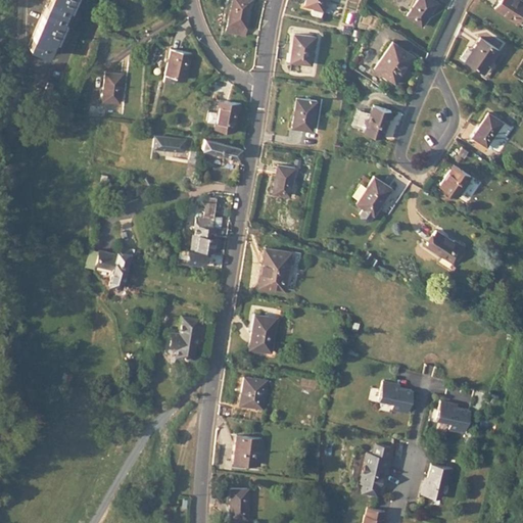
[(47,0),(28,46),(46,54),(55,34),(58,35),(62,27),(59,26),(69,3),(73,4),(74,0),(47,0)]
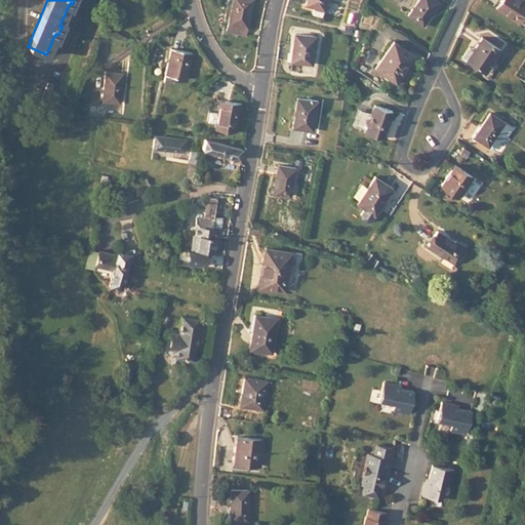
[(244,35),(245,28),(247,23),(251,0),(231,0),(226,31),(244,35)]
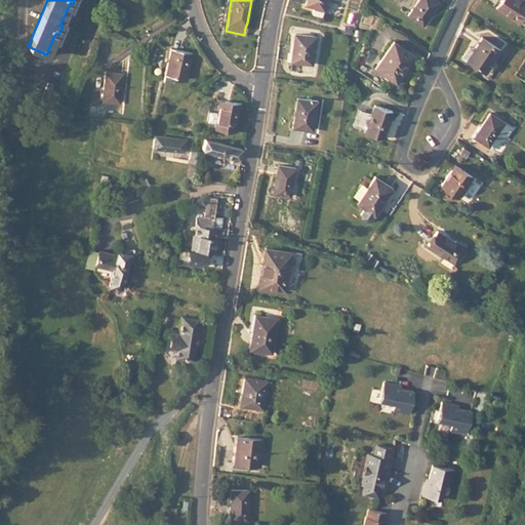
[(306,0),(306,3),(314,6),(323,9),(325,0),(306,0)]
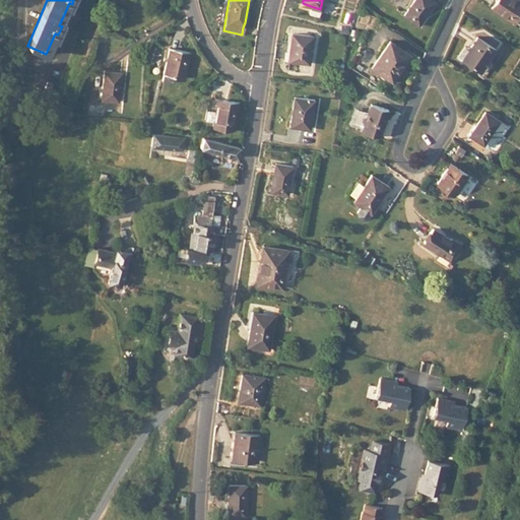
[(411,0),(402,13),(417,24),(434,1),(433,0),(411,0)]
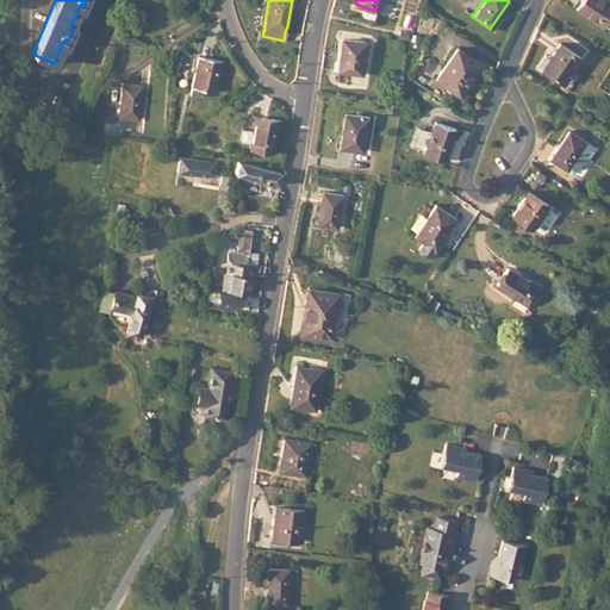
[(609,14),(609,1),(607,0),(580,0),(576,8),(603,26),(609,14)]
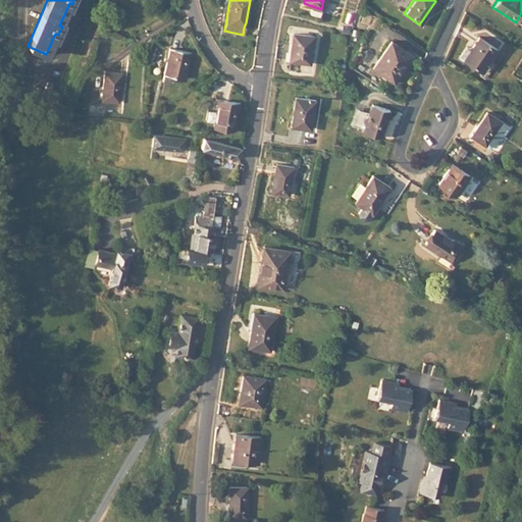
[(321,9),(312,6),(310,13),(319,15),(321,9)]
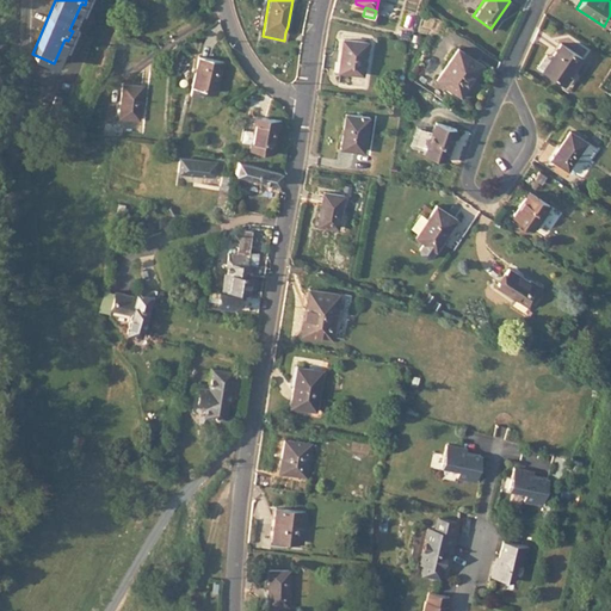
[(363,76),(369,45),(345,42),(339,73),(363,76)]
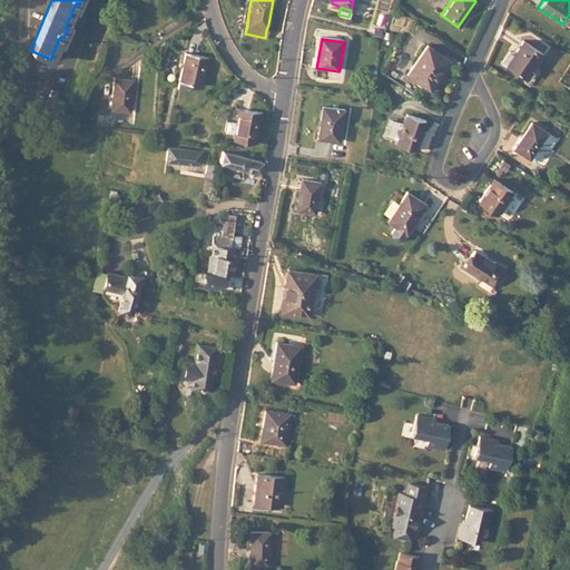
[(523,39),(514,52),(507,65),(527,78),(543,52),(523,39)]
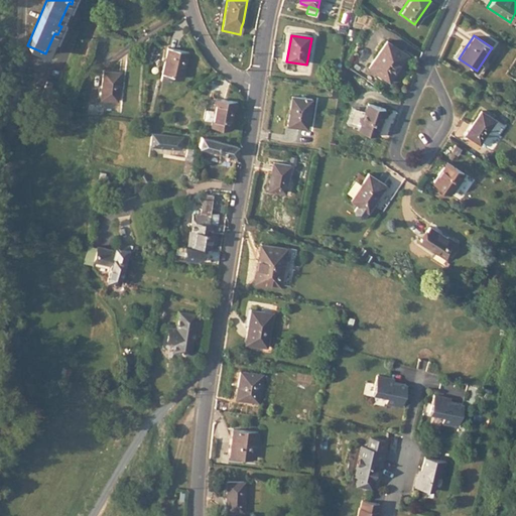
[(369,66),(390,81),(407,53),(387,39),(369,66)]
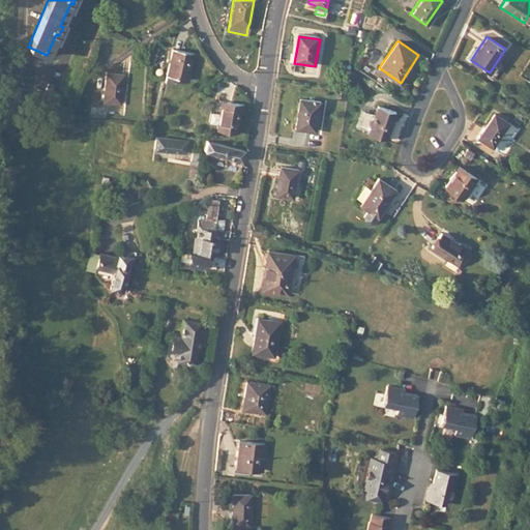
[(471,60),(478,49),(474,47),(467,59),(470,61),(471,60)]
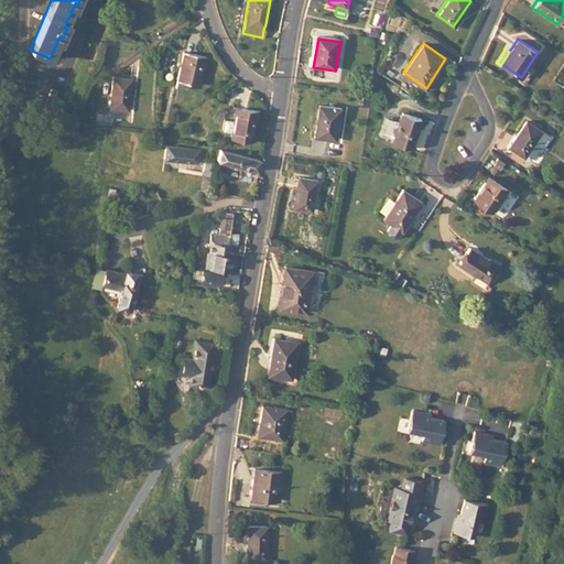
[(201,86),(206,57),(183,53),(176,87),(188,90),(191,84),(201,86)]
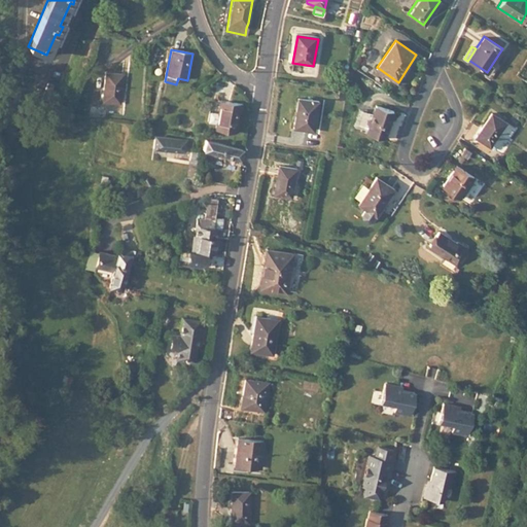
[(119,106),(123,77),(105,75),(102,104),(119,106)]
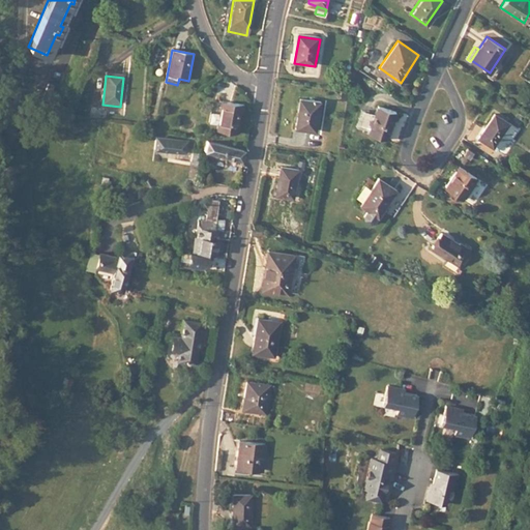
[(50,104),(53,96),(45,93),(41,100),(50,104)]
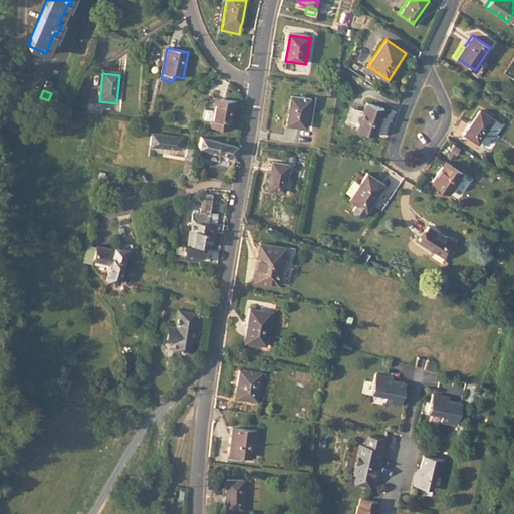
[(305,129),(310,100),(290,97),(285,124),(305,129)]
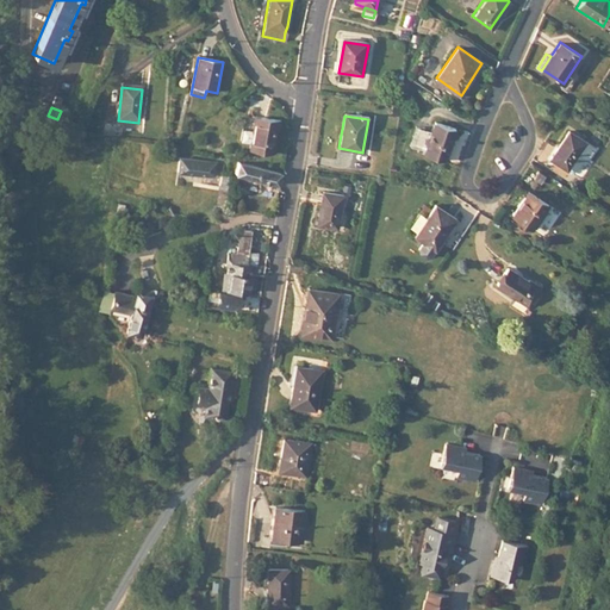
[(271,154),(277,120),(255,117),(250,149),(271,154)]
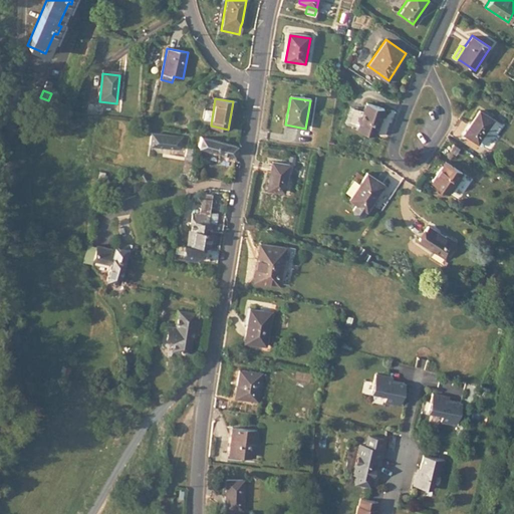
[(358,127),(374,134),(383,107),(367,101),(358,127)]
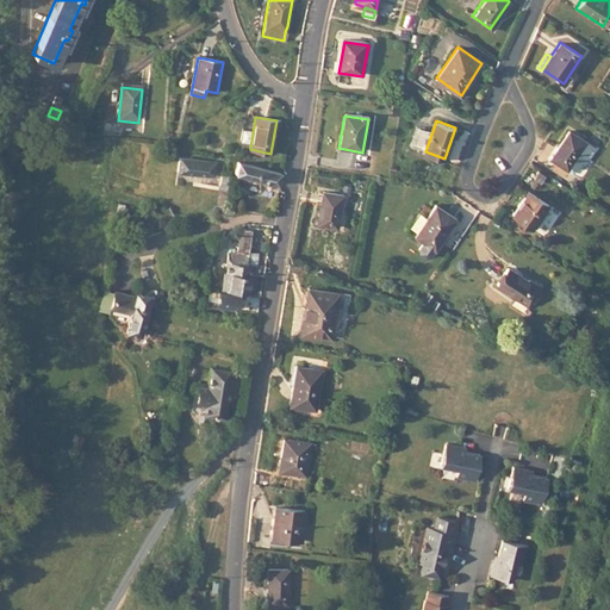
[(559,148),(552,159),(555,161),(568,169),(582,151),(591,157),(597,148),(579,136),(570,131),(559,148)]
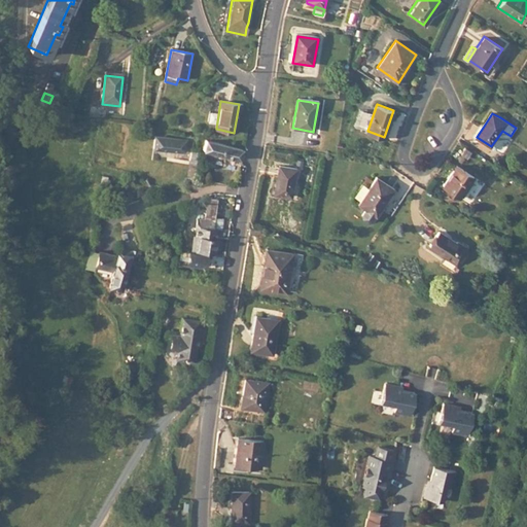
[(152,148),(183,153),(184,142),(153,138),(152,148)]
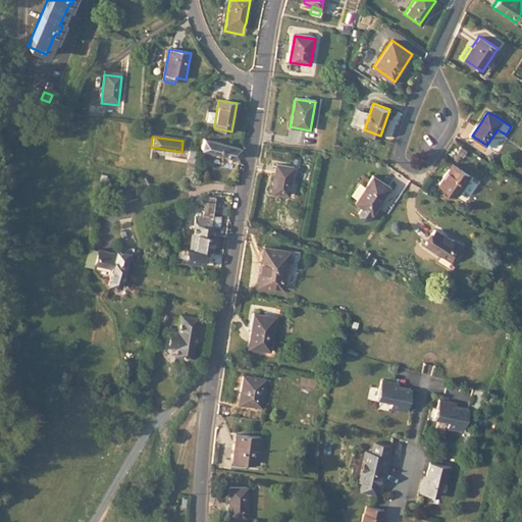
[(239,146),(201,137),(198,148),(236,157),(239,146)]
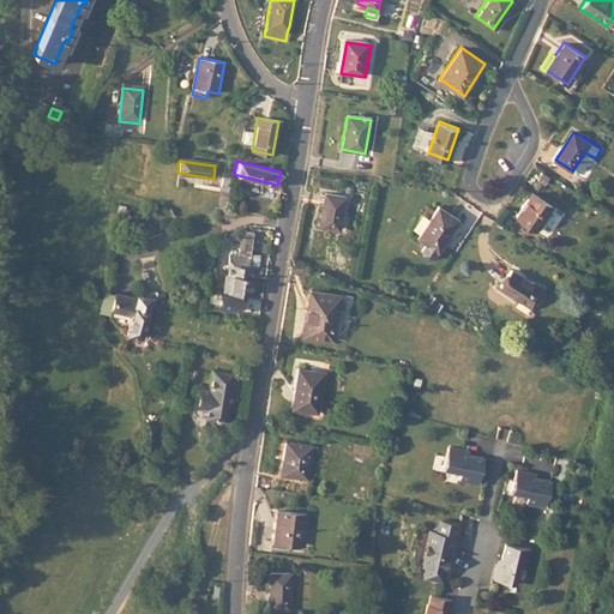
[(518,216),(539,229),(554,204),(534,192),(518,216)]
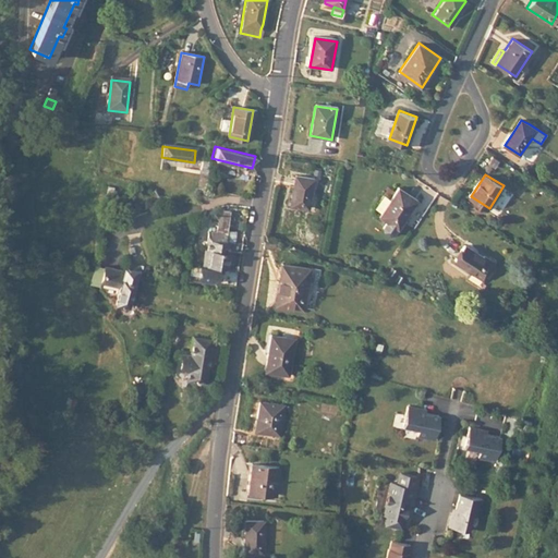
[(307,208),(314,180),(294,177),(290,206),(307,208)]
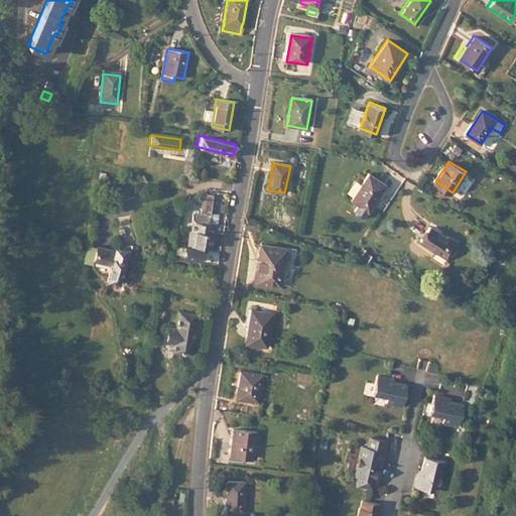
[(353,201),(370,212),(386,185),(368,174),(363,183),(357,179),(347,197),(350,200),(351,198),(354,200),(353,201)]
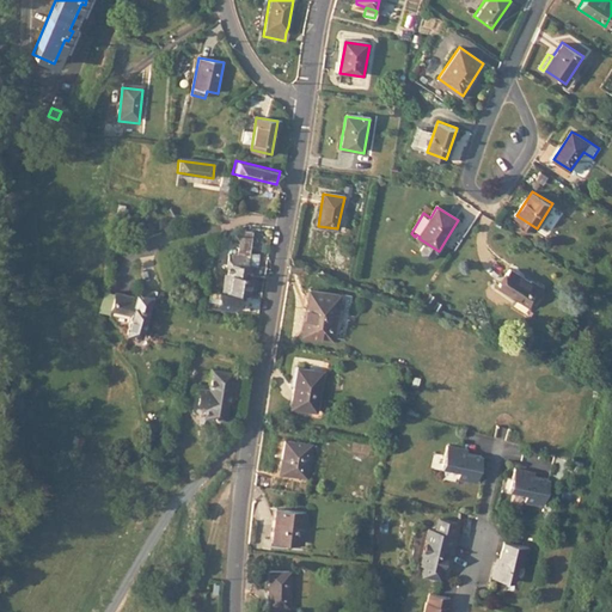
[(227,264),(226,273),(227,273),(249,276),(250,268),(255,269),(257,255),(249,254),(252,233),(240,232),(236,255),(227,254),(225,264),(227,264)]
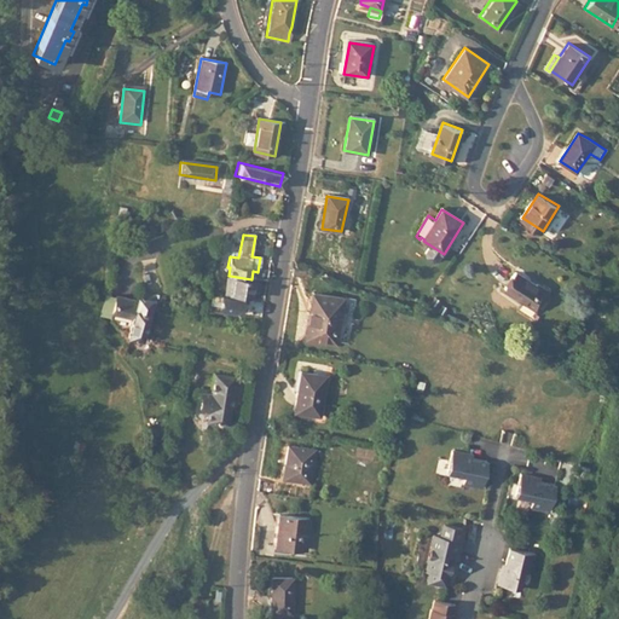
[(312,267),(295,260),(291,277),(312,278),(312,277),(312,267)]
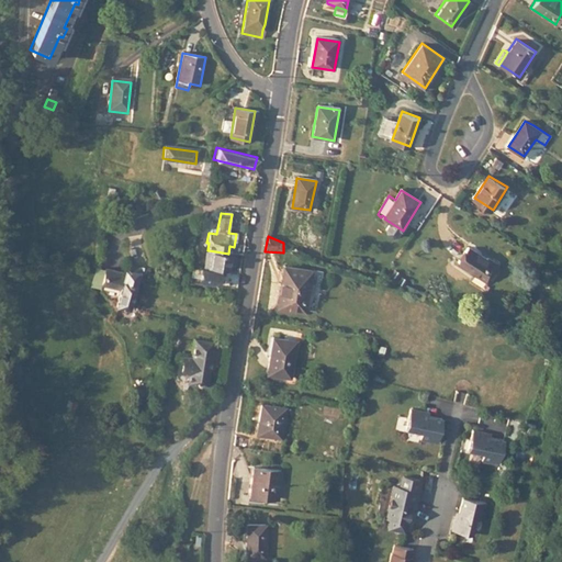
[(487,281),(498,265),(489,258),(487,258),(469,247),(459,261),(487,281)]
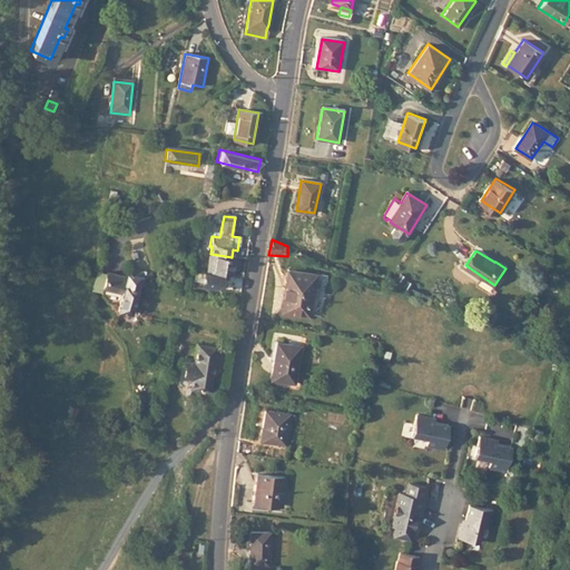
[(232,257),(212,254),(209,268),(212,268),(212,271),(223,272),(229,273),(232,257)]
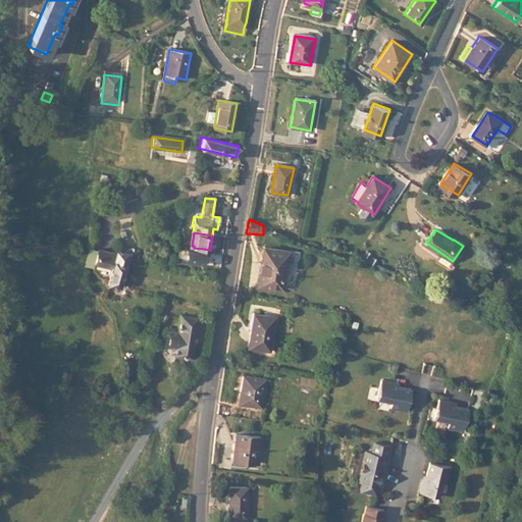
[(217,251),(220,237),(212,236),(210,250),(217,251)]
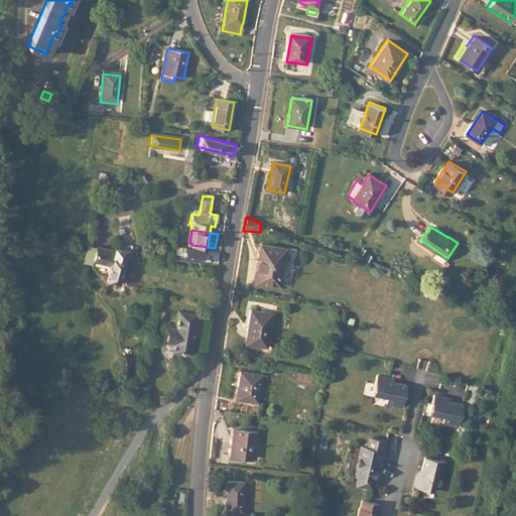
[(257,279),(261,280),(272,244),(268,243),(257,279)]
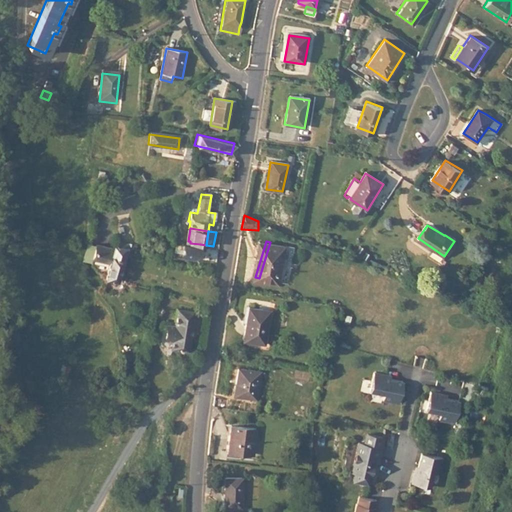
[(279,284),(289,248),(270,242),(259,278),(279,284)]
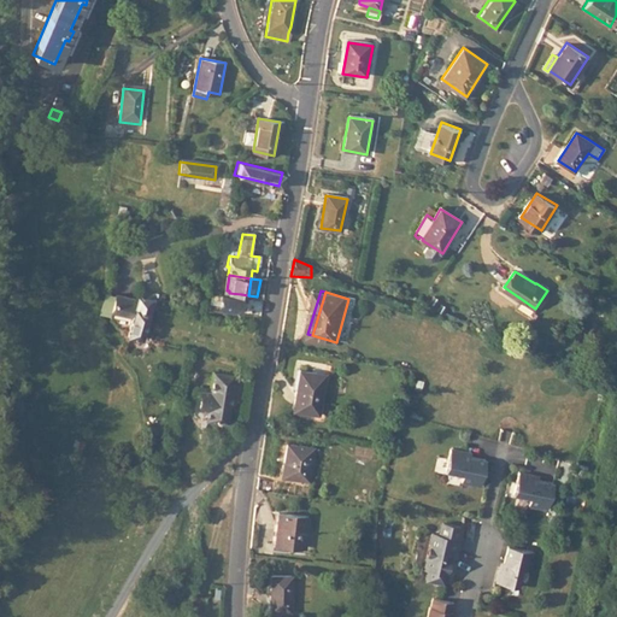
[(210,294),(210,300),(218,301),(217,309),(239,312),(241,299),(228,297),(210,294)]
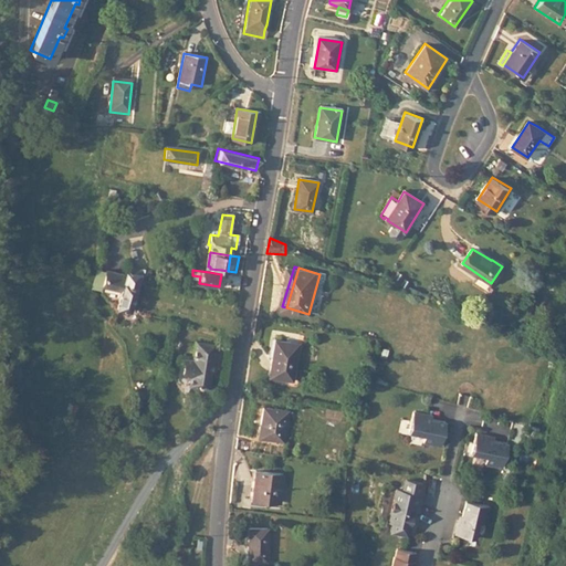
[(128,310),(139,274),(125,272),(123,276),(105,271),(100,293),(105,301),(115,303),(114,306),(128,310)]
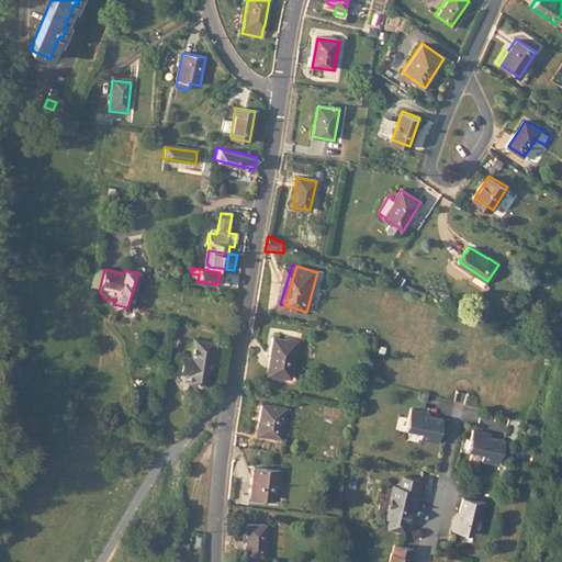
[(288,344),(289,339),(273,337),(266,373),(290,378),(296,345),(288,344)]
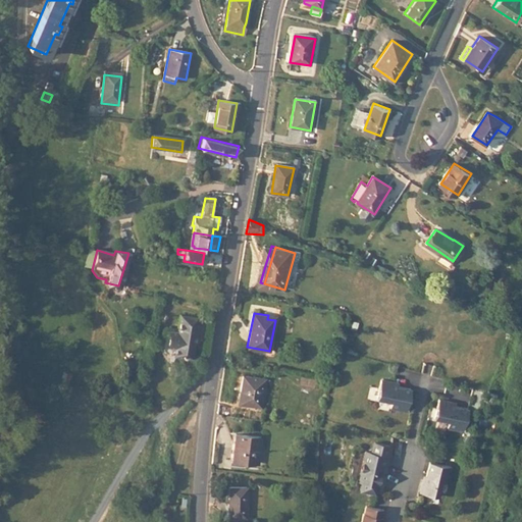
[(176,332),(162,330),(159,351),(168,363),(170,364),(172,356),(189,359),(196,318),(179,315),(176,329),(176,332)]
